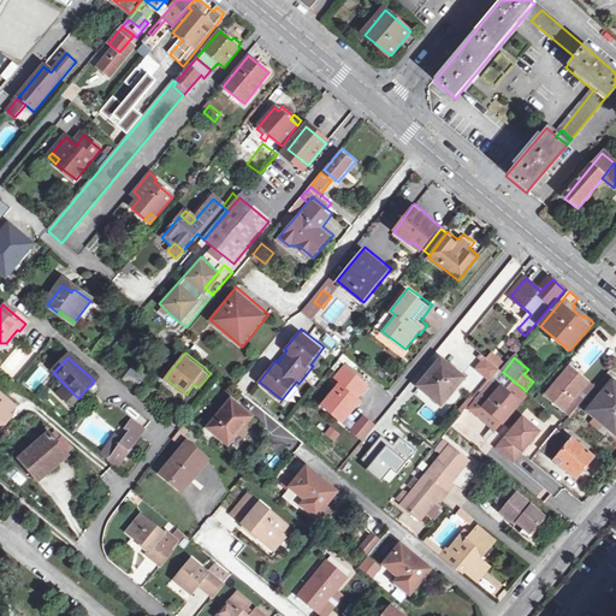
[(465,379),(443,361),(421,388),(440,403),(454,388),(456,390),(465,379)]
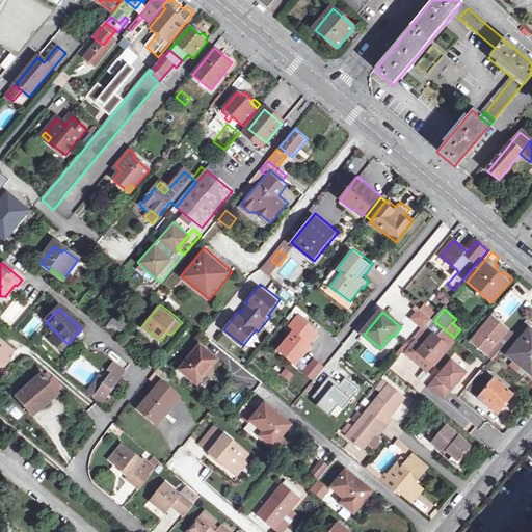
[(320,330),(298,313),(287,327),(292,331),(277,348),(298,365),(314,345),(312,343),(320,330)]
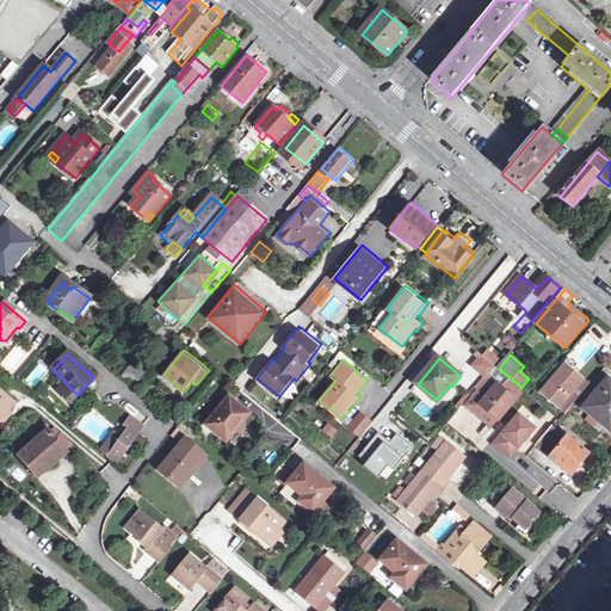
[(592,384),(568,363),(543,393),(567,414),(592,384)]
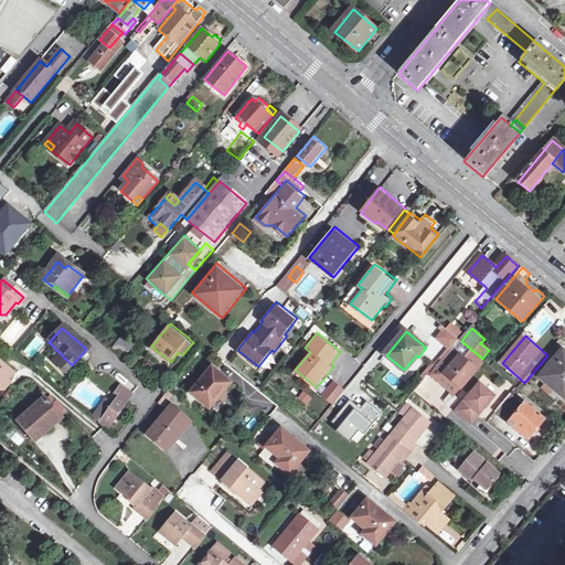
[(462,388),(486,361),(482,359),(461,341),(460,340),(443,361),(450,368),(446,374),(462,388)]
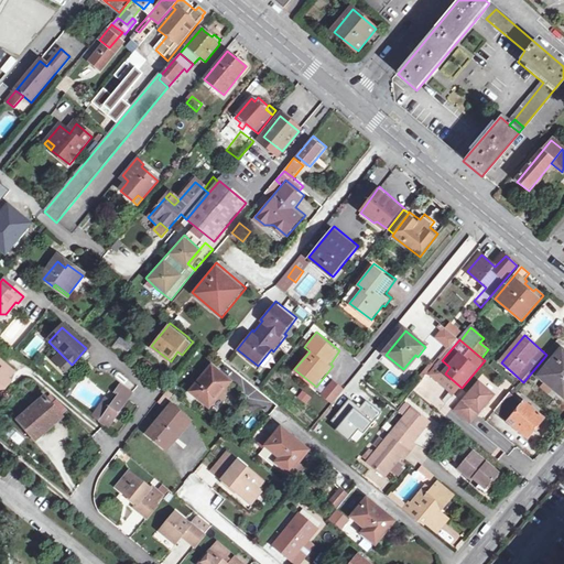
[(128,348),(118,340),(111,348),(121,356),(128,348)]
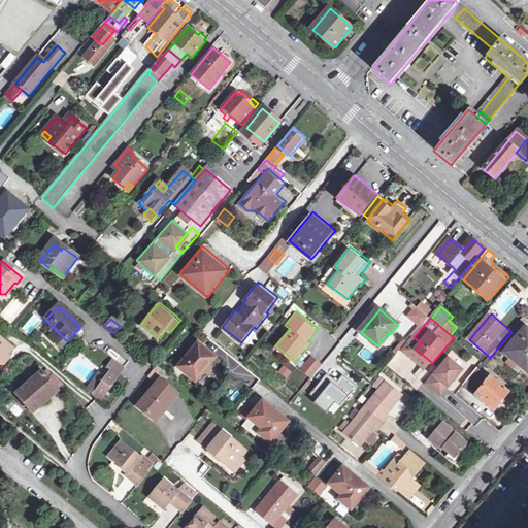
[(527,368),(527,330),(524,327),(504,352),(527,370),(527,368)]
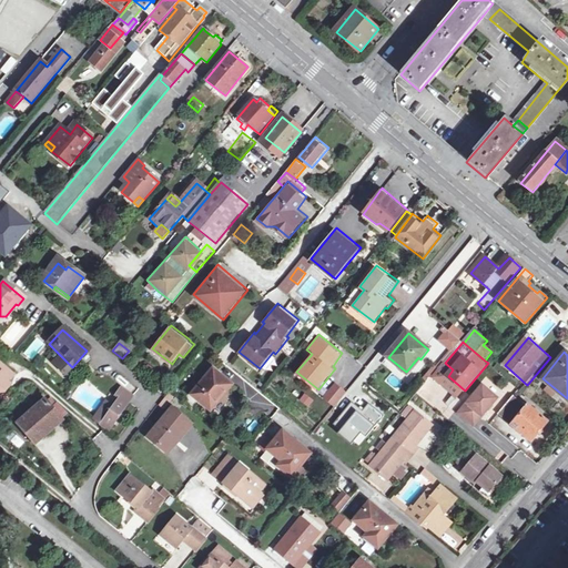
[(236,382),(214,364),(191,394),(213,412),(236,382)]
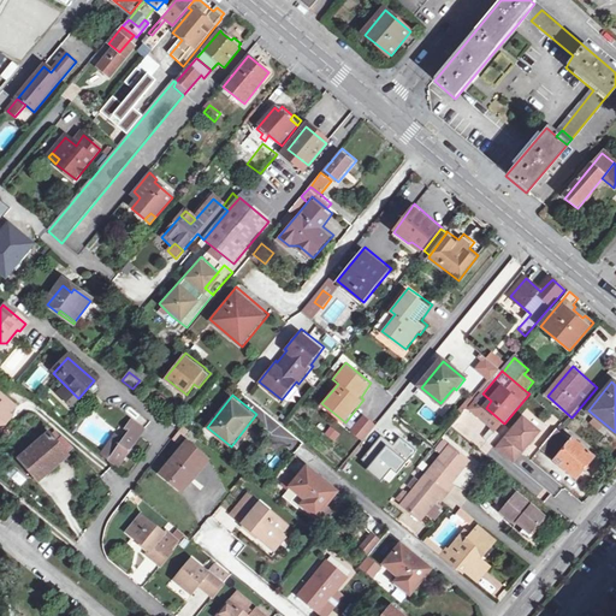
[(15,407),(0,396),(0,427),(5,427),(12,418),(9,414),(15,407)]
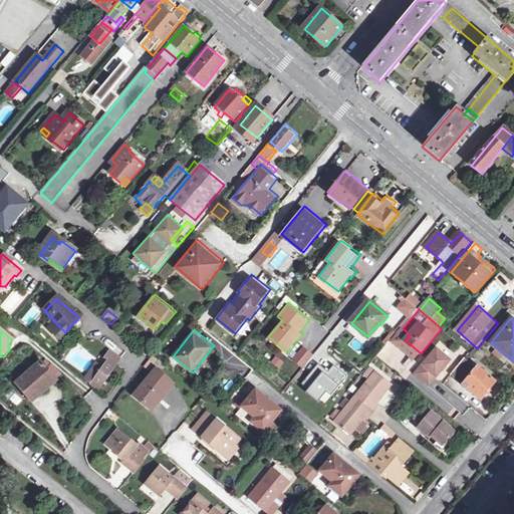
[(246,345),(241,353),(254,361),(259,353),(246,345)]
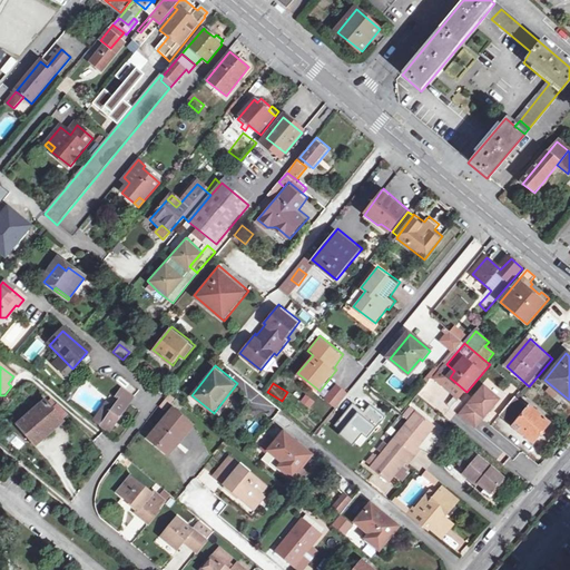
[(323,399),(335,409),(347,393),(335,383),(323,399)]
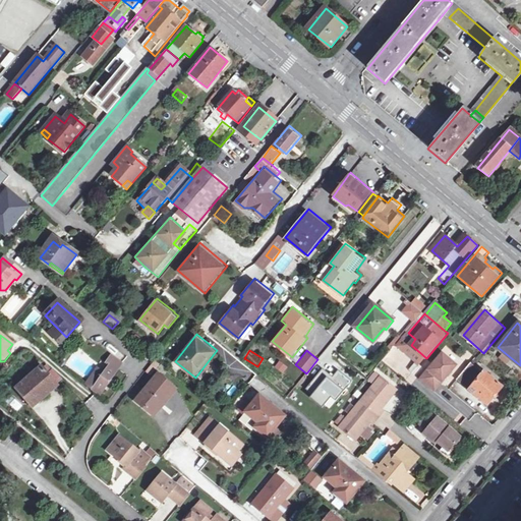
[(457,364),(444,353),(422,378),(437,390),(457,364)]
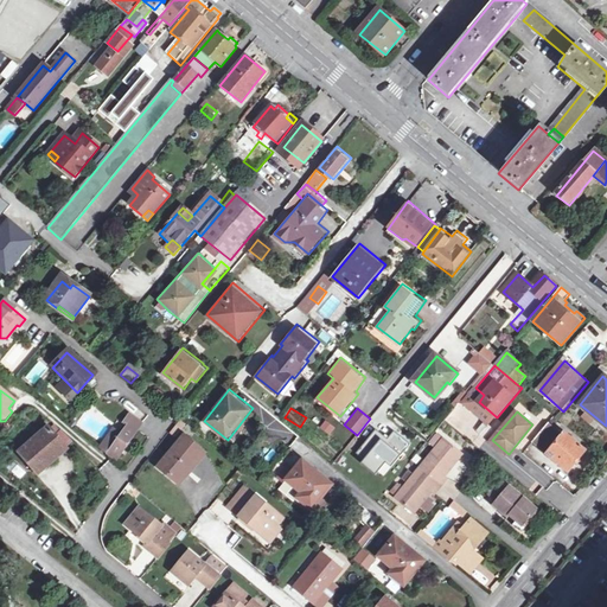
[(141,421),(129,414),(123,422),(127,423),(121,434),(113,428),(100,447),(117,459),(141,421)]
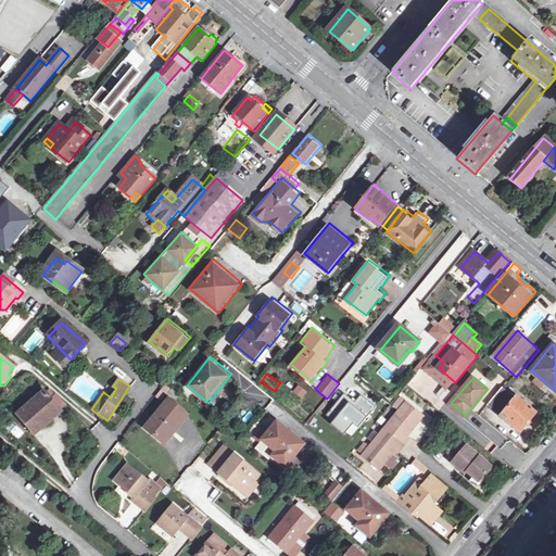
[(174,386),(167,381),(156,394),(163,399),(174,386)]
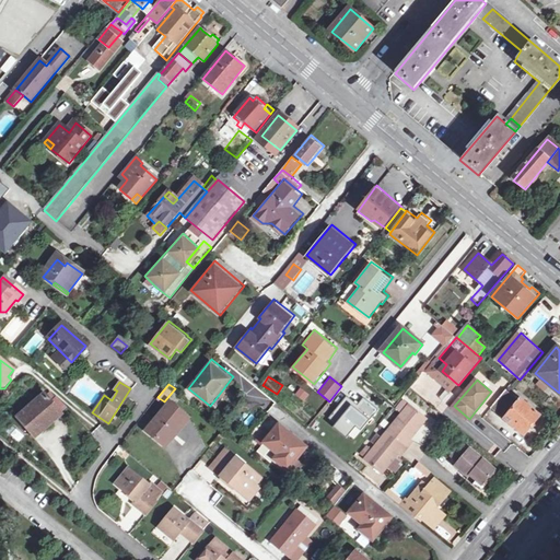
[(300,387),(294,395),(304,401),(310,395),(300,387)]
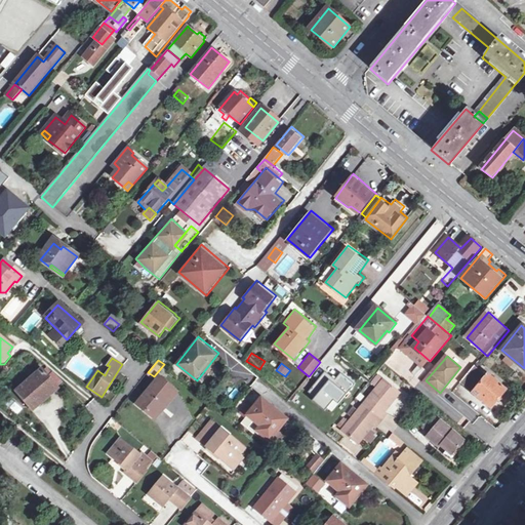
[(475,366),(460,384),(490,408),(507,390),(488,375),(487,376),(475,366)]
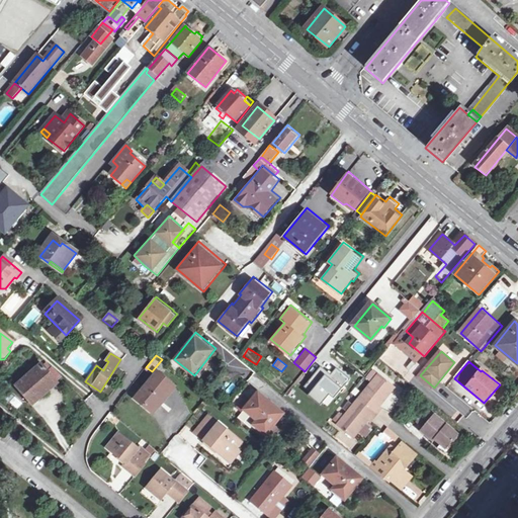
[(418,370),(417,362),(407,362),(408,371),(418,370)]
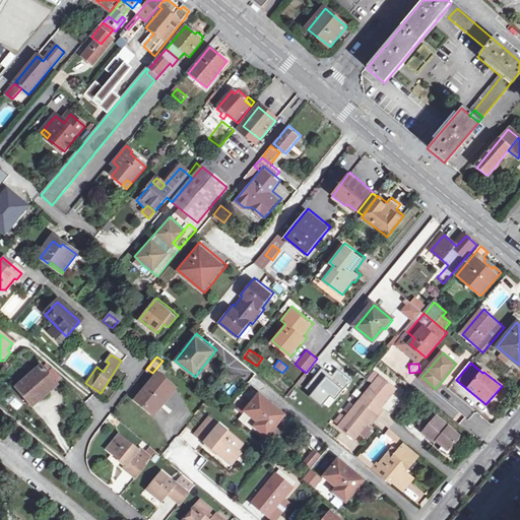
[(47,374),(42,367),(18,387),(33,404),(44,394),(42,391),(54,381),(56,384),(62,379),(53,369),(47,374)]
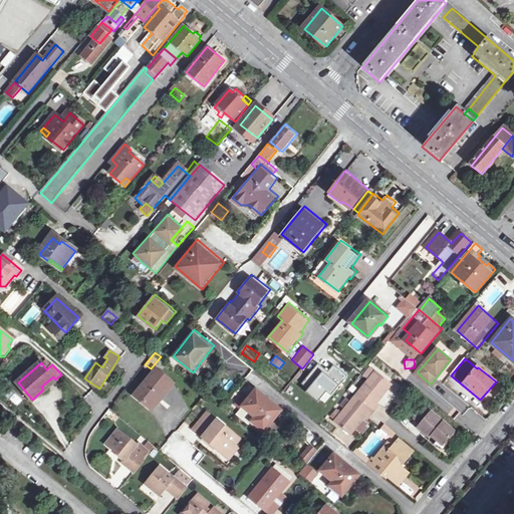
[(178,381),(157,364),(133,394),(154,411),(178,381)]
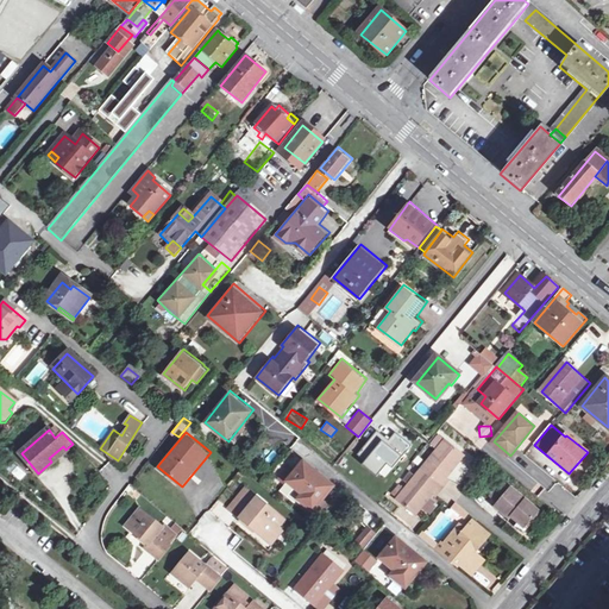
[(437,446),(441,450),(450,440),(445,435),(437,446)]
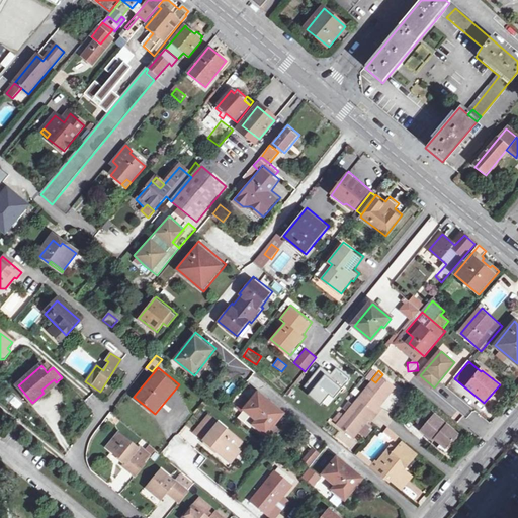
[(382,374),(375,382),(361,400),(379,415),(384,409),(382,407),(399,387),(382,374)]
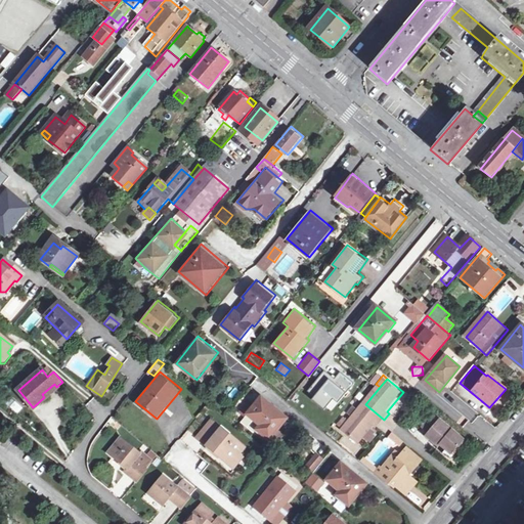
[(42,394),(44,397),(56,387),(54,384),(42,394)]
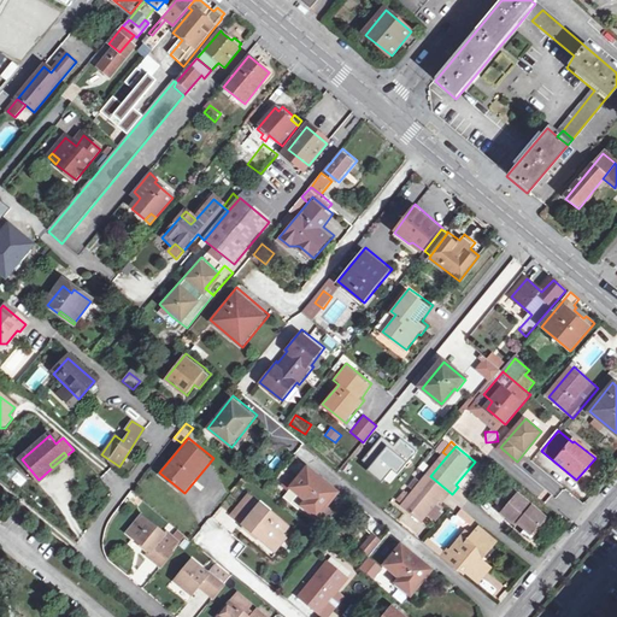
[(310,457),(305,463),(295,474),(292,472),(282,485),(291,491),(292,489),(305,499),(301,505),(319,518),(342,491),(321,471),(323,468),(310,457)]
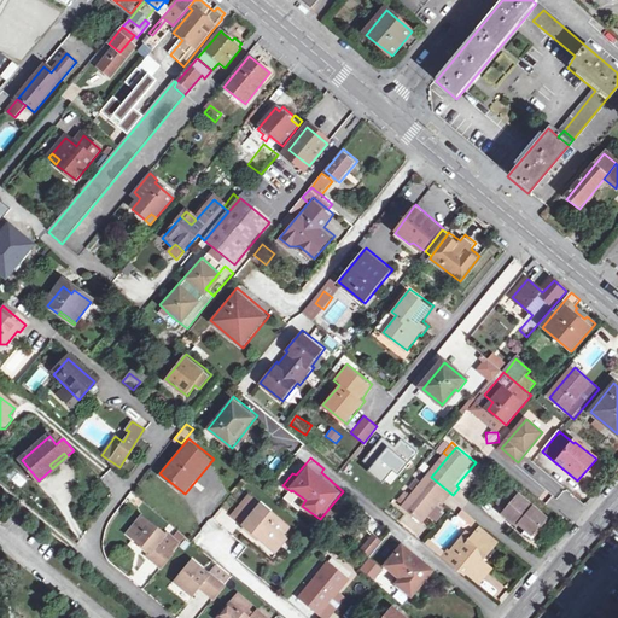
[(445,503),(453,495),(431,477),(414,496),(408,491),(401,500),(407,505),(404,507),(423,522),(442,500),(445,503)]
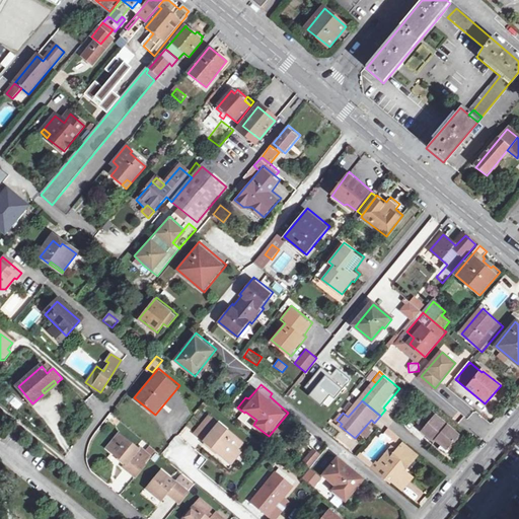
[(246,442),(210,412),(194,432),(233,464),(243,451),(241,448),(246,442)]
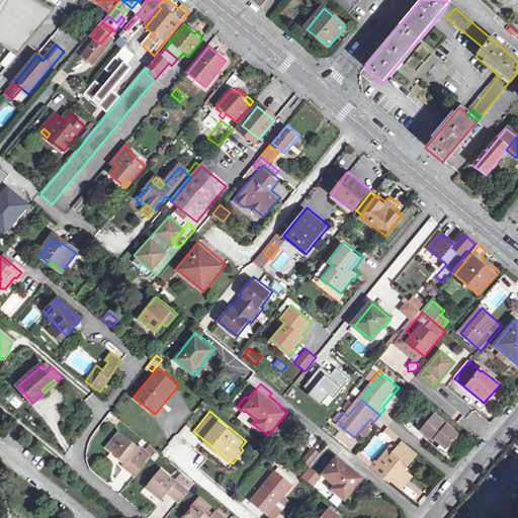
[(439,448),(440,447),(441,445),(446,449),(457,435),(434,415),(421,430),(433,440),(432,442),(439,448)]
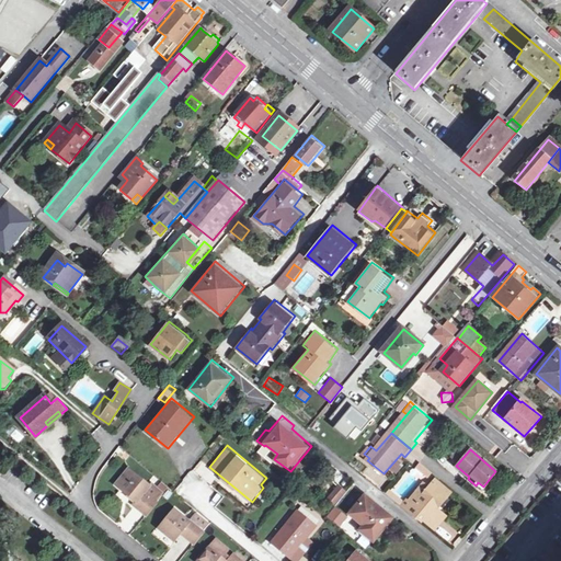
[(389,468),(395,473),(403,467),(398,460),(389,468)]
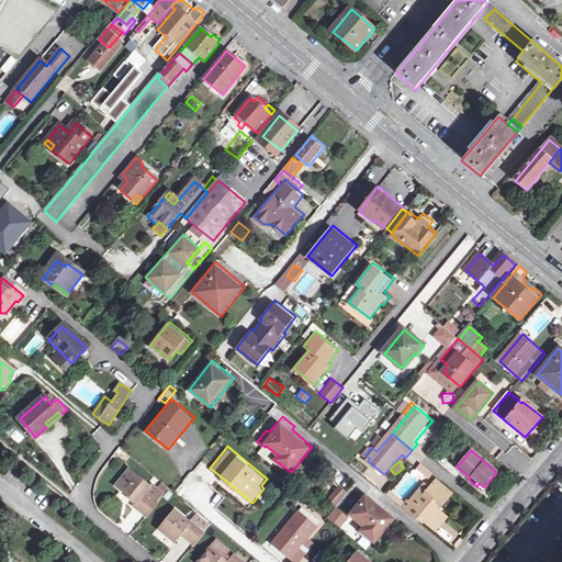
[(154,485),(130,465),(115,483),(136,501),(138,503),(154,485)]
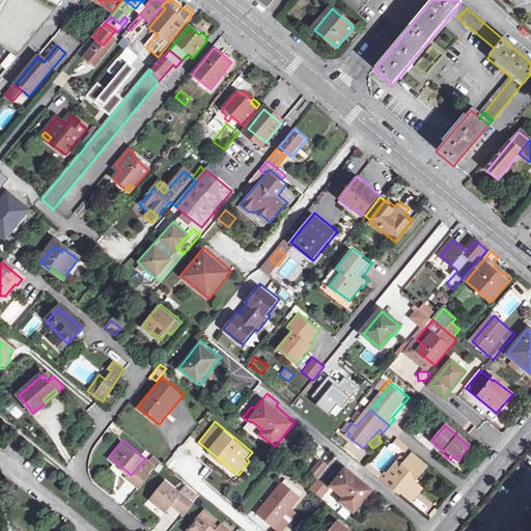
[(412,453),(406,462),(406,463),(391,479),(387,475),(384,472),(379,478),(398,495),(399,494),(412,479),(414,481),(427,466),(412,453)]
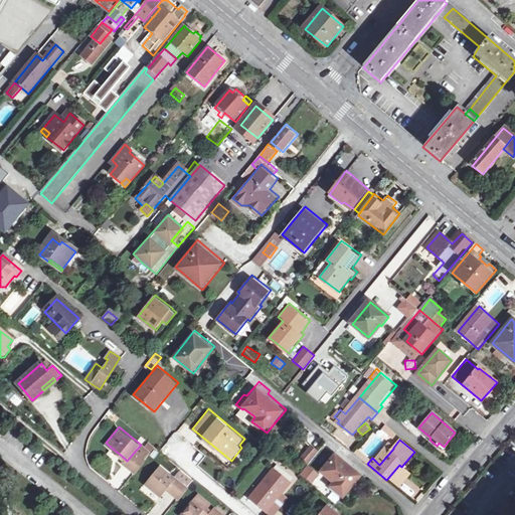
[(143,442),(141,445),(127,461),(125,459),(123,462),(136,473),(148,459),(146,458),(153,451),(143,442)]
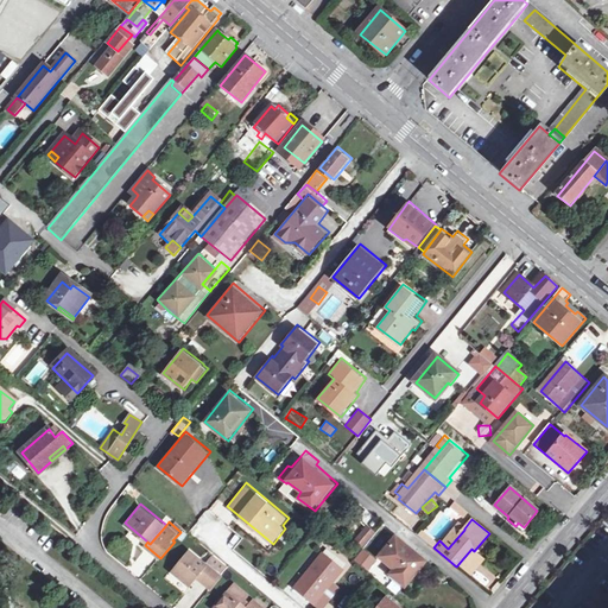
[(378,531),(369,524),(356,539),(366,546),(378,531)]
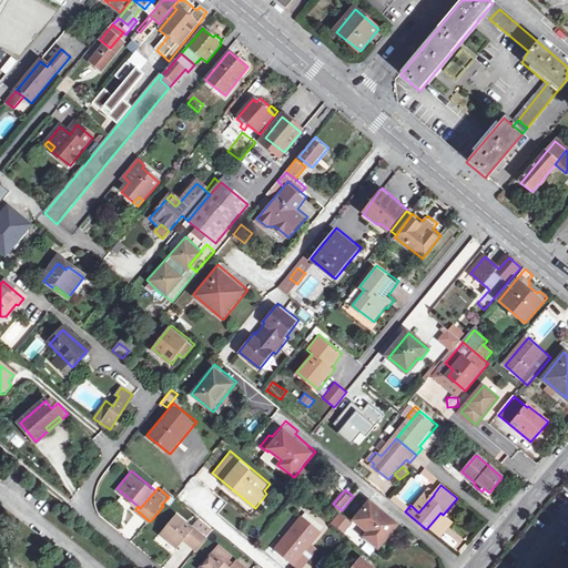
[(429,489),(414,508),(418,513),(434,495),(434,494),(429,489)]
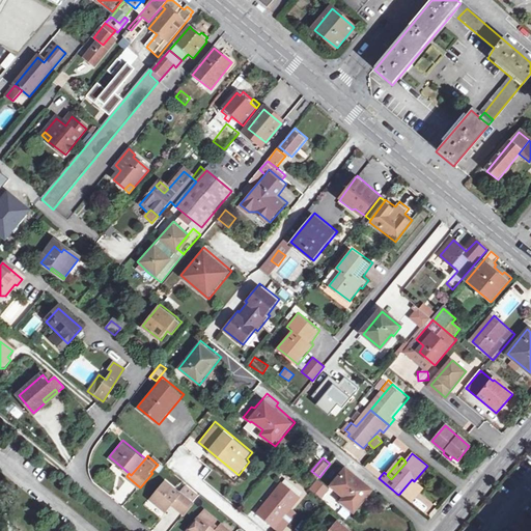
[(371,492),(347,471),(333,486),(345,498),(343,501),(355,512),(371,492)]
